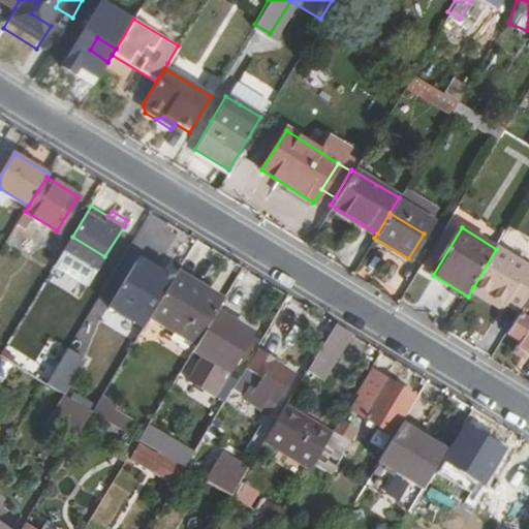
[(496,249),(473,287),(505,307),(507,305),(519,311),(528,293),(528,266),(497,247),(496,249)]
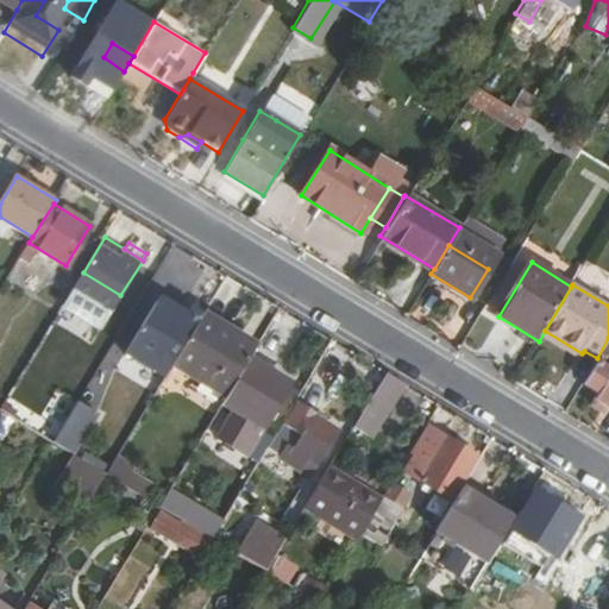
[(175,360),(202,316),(190,309),(187,314),(184,319),(177,315),(180,309),(159,297),(125,353),(164,377),(175,360)]
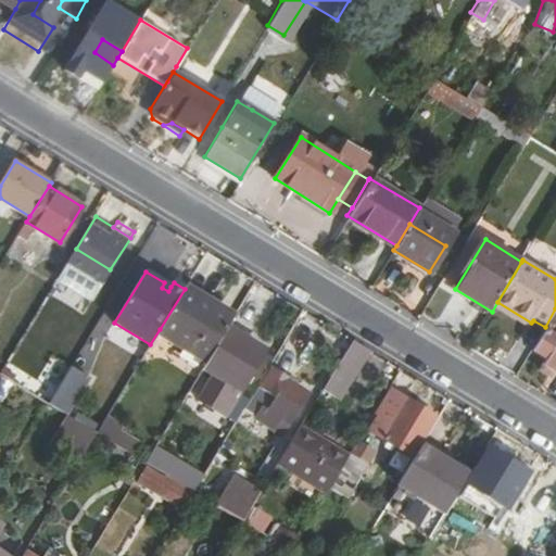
[(185,289),(160,329),(209,359),(212,354),(228,328),(237,314),(218,302),(215,307),(185,288),(185,289)]
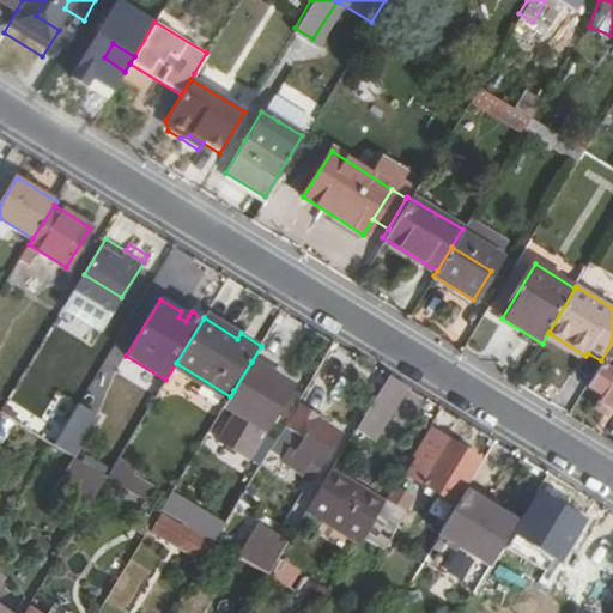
[(292,387),(252,362),(234,390),(246,398),(220,436),(250,454),(292,387)]
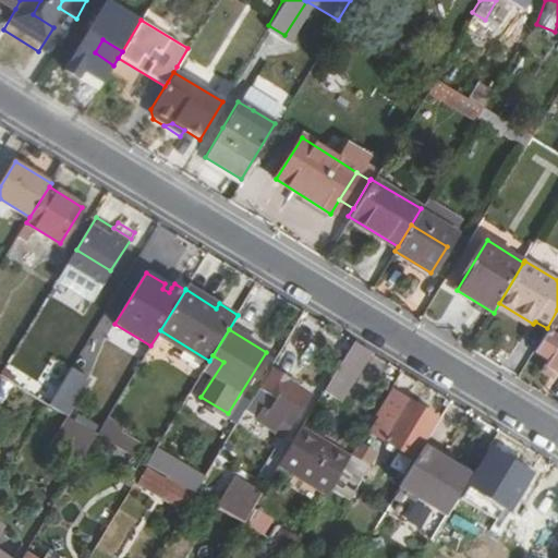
[(534,351),(549,360),(546,365),(557,372),(557,371),(557,338),(546,331),(534,351)]
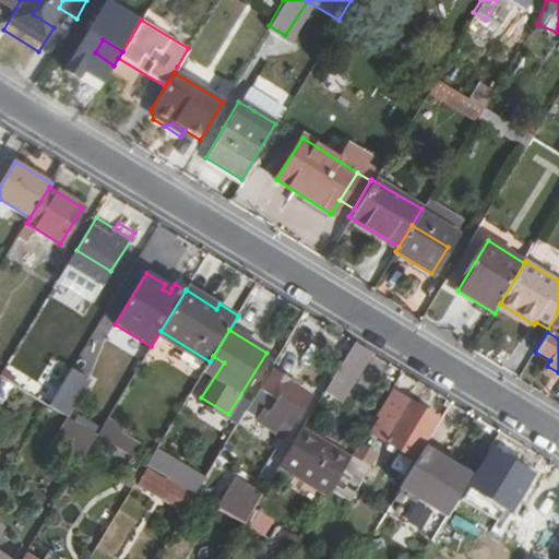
[(355,343),(325,391),(341,400),(370,352),(355,343)]
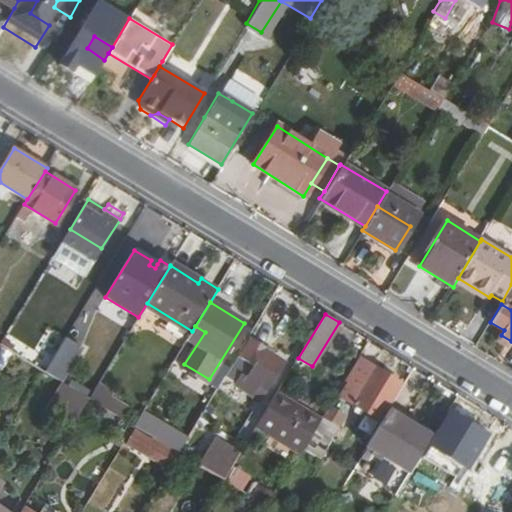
[(82,347),(65,337),(44,371),(61,382),(82,347)]
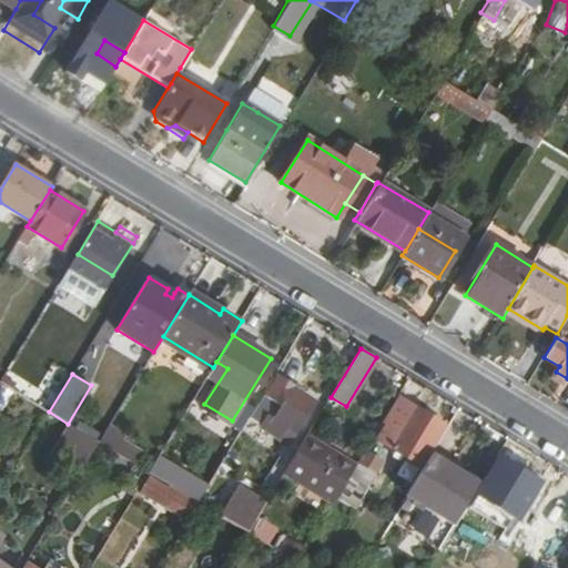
[(266,395),(281,405),(273,418),(284,425),(292,429),(313,397),(279,375),(266,395)]
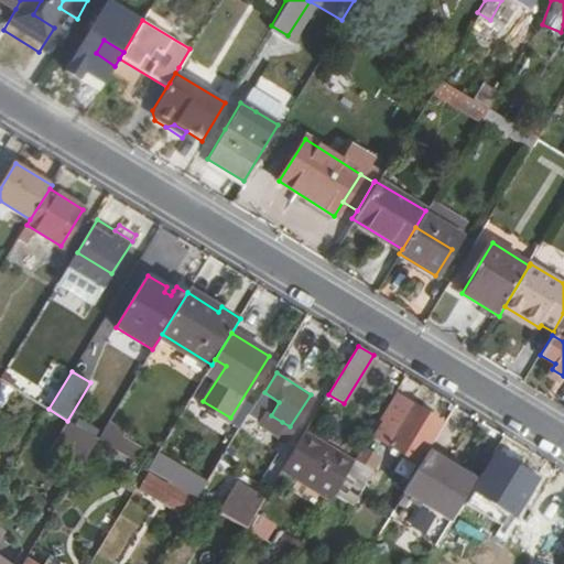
[(279,402),(264,392),(250,413),(267,422),(279,402)]
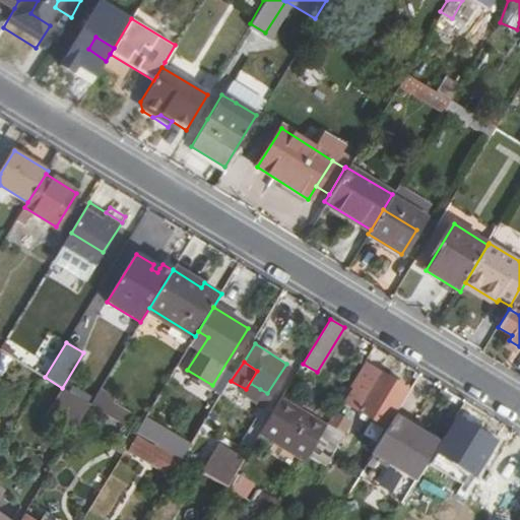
[(354,388),(346,402),(385,427),(408,390),(365,363),(350,386),(354,388)]
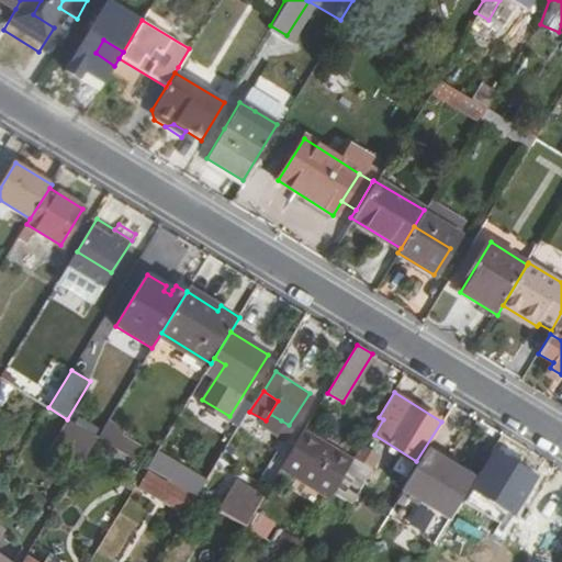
[(266,420),(277,428),(281,420),(270,414),(266,420)]
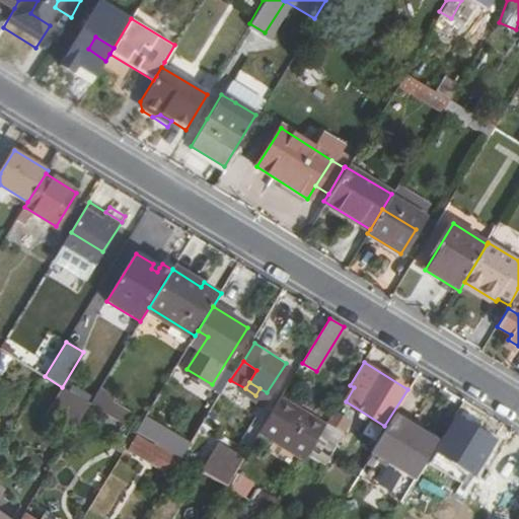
[(43,415),(72,432),(89,403),(61,386),(43,415)]
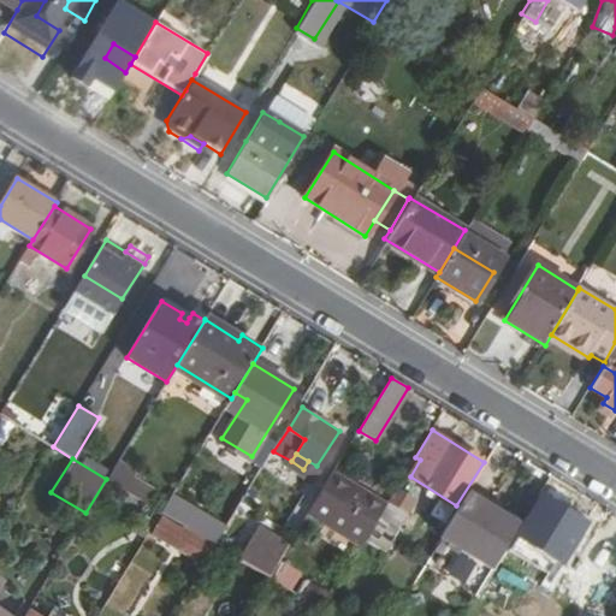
[(143,502),(155,484),(118,460),(106,478),(143,502)]
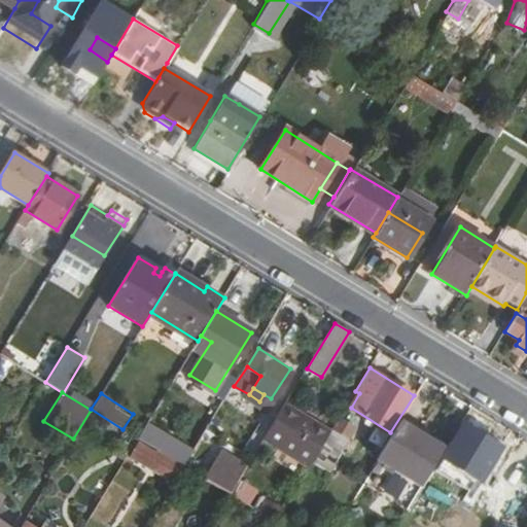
[(276,419),(264,438),(308,466),(329,431),(285,403),(276,419)]
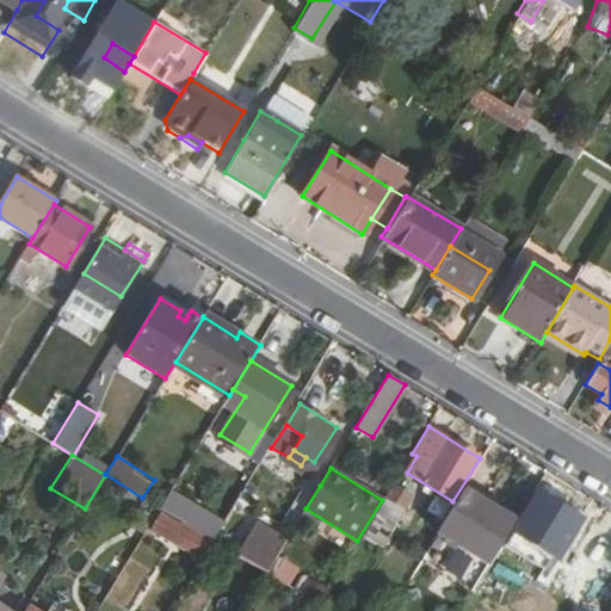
[(291,486),(285,495),(306,508),(320,486),(308,479),(300,491),(291,486)]
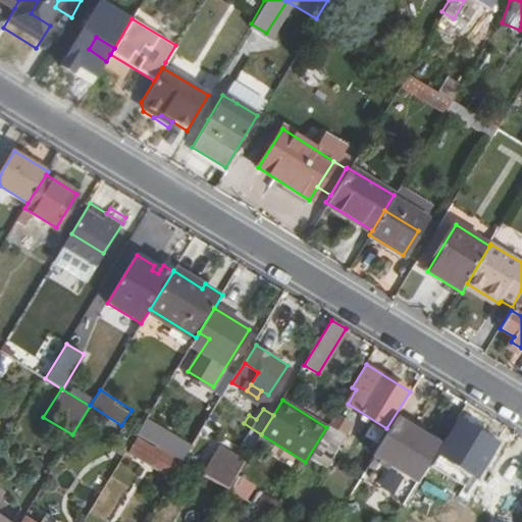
[(337,416),(330,427),(343,434),(350,423),(337,416)]
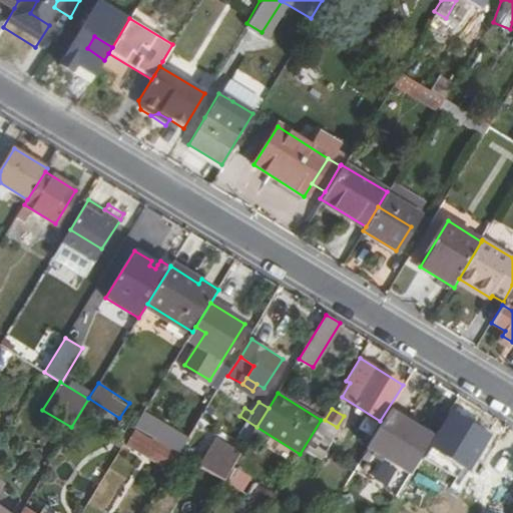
[(409,474),(432,437),(389,410),(366,447),(409,474)]
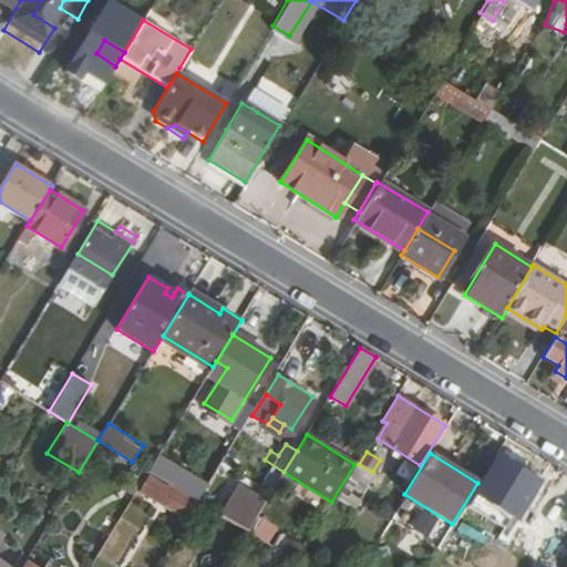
[(480,494),(519,517),(538,485),(500,461),(480,494)]
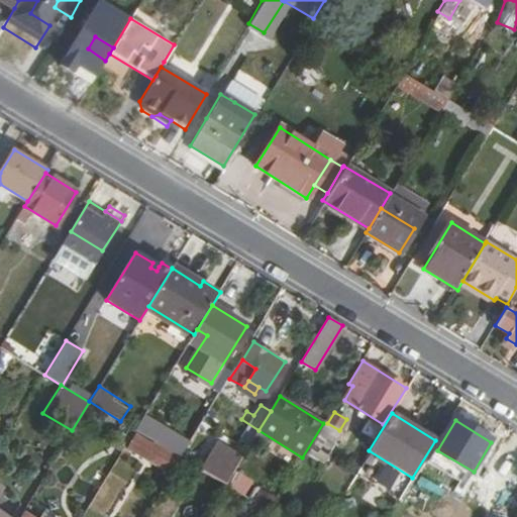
[(127,449),(169,475),(179,457),(153,441),(150,445),(135,435),(127,449)]
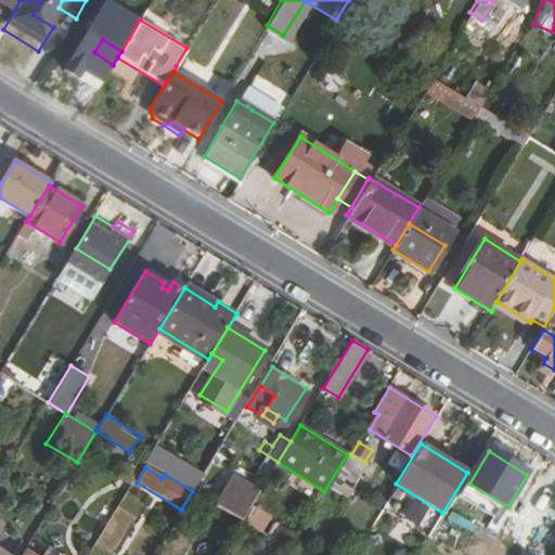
[(210,502),(242,520),(249,507),(219,489),(210,502)]
